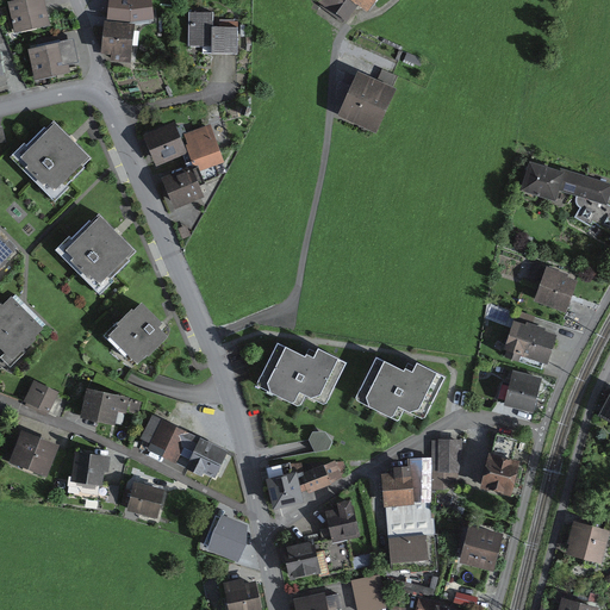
[(42,0),(31,0),(11,5),(17,30),(47,24),(42,0)]
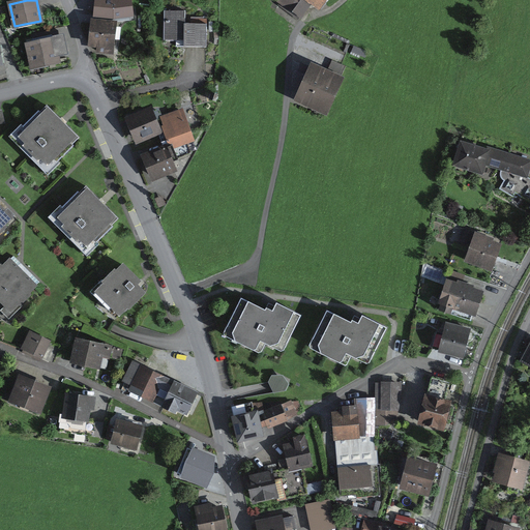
[(117,0),(92,0),(91,16),(102,17),(101,20),(110,21),(110,18),(115,18),(117,0)]
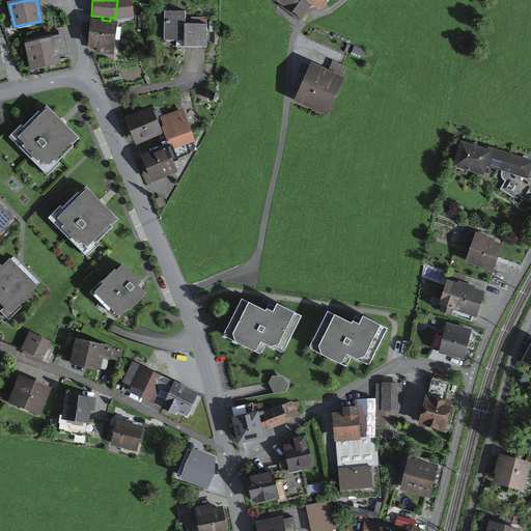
[(278,0),(276,4),(301,21),(311,5),(319,10),(328,0),(278,0)]
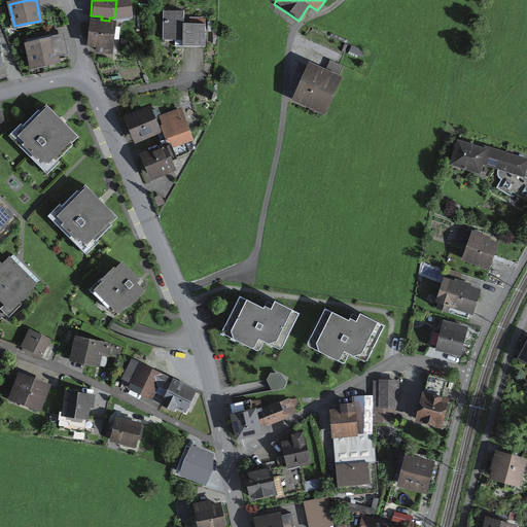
[(184,10),(163,10),(163,40),(175,40),(175,46),(206,47),(206,25),(184,24),(184,10)]
